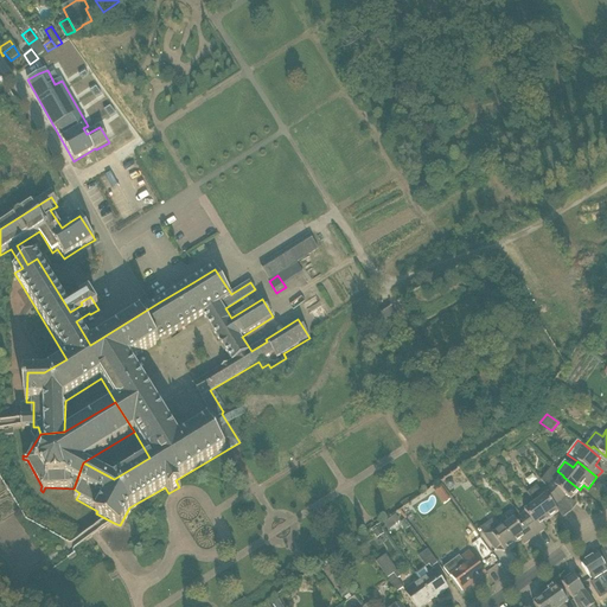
[(558,472),(547,487),(572,512),(577,505),(572,500),(580,490),(563,477),(563,475),(558,472)]
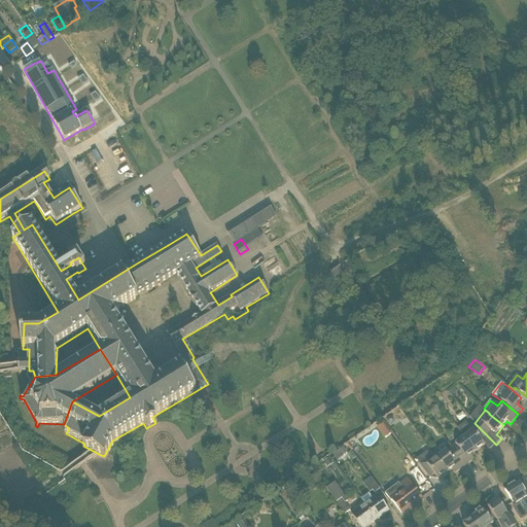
[(476,452),(485,445),(489,450),(496,445),(475,423),(469,427),(466,422),(458,428),(464,437),(476,452)]
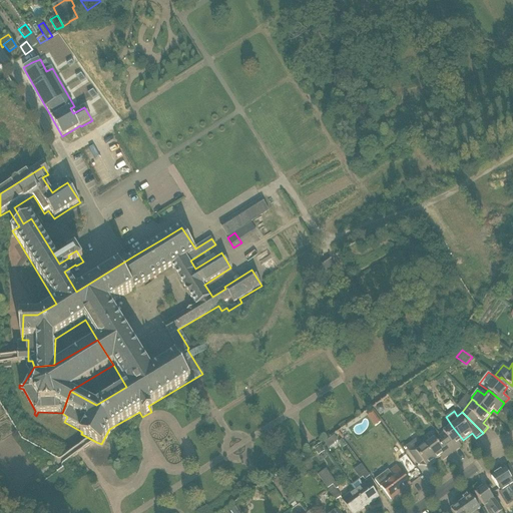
[(374,412),(368,416),(375,427),(381,422),(374,412)]
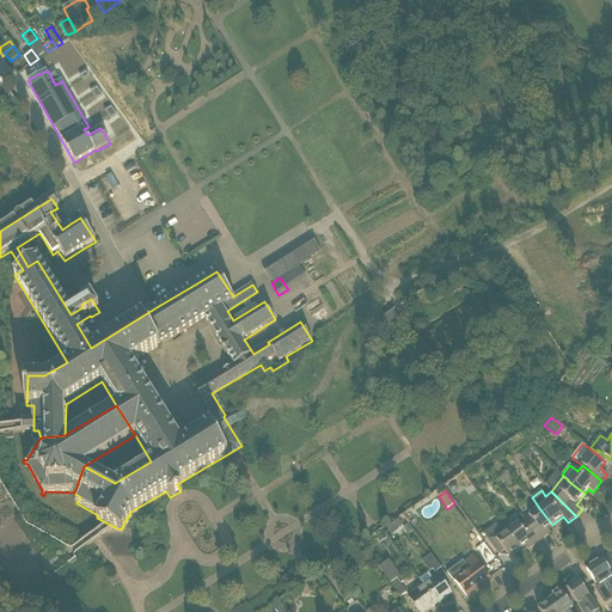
[(524,521),(539,542),(550,533),(546,528),(552,525),(539,508),(528,516),(530,516),(524,521)]
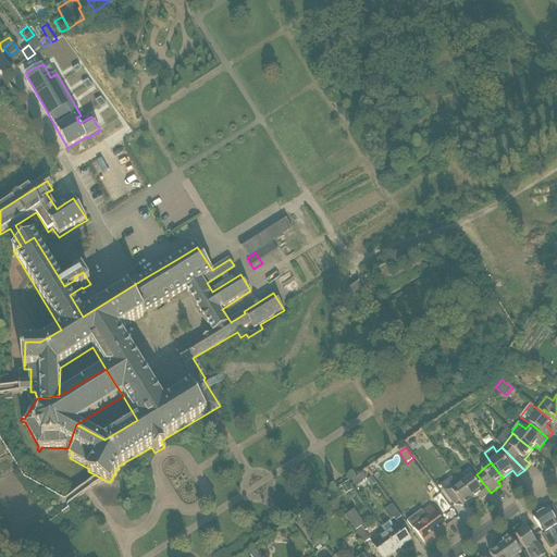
[(471,477),(461,484),(473,499),(478,496),(481,500),(491,493),(477,474),(472,478),(471,477)]
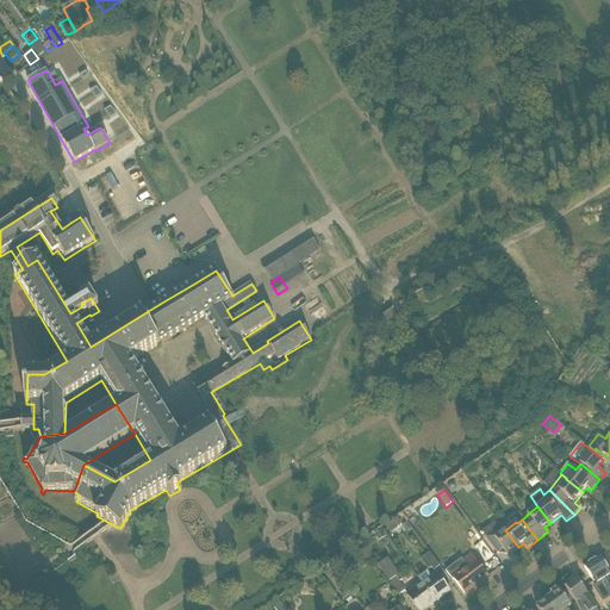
[(505,530),(498,521),(481,533),(498,554),(503,549),(508,555),(518,547),(505,530)]
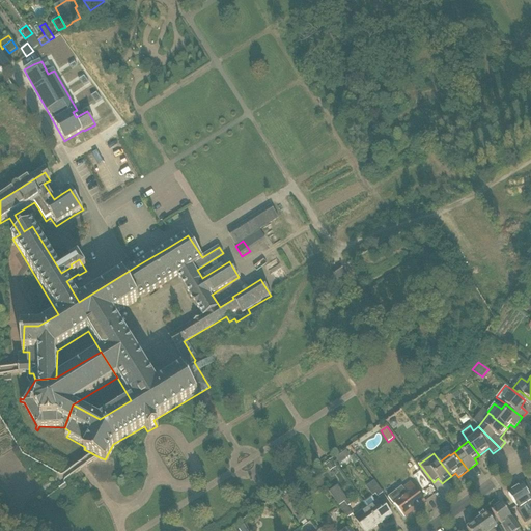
[(336,468),(332,462),(326,466),(330,472),(336,468)]
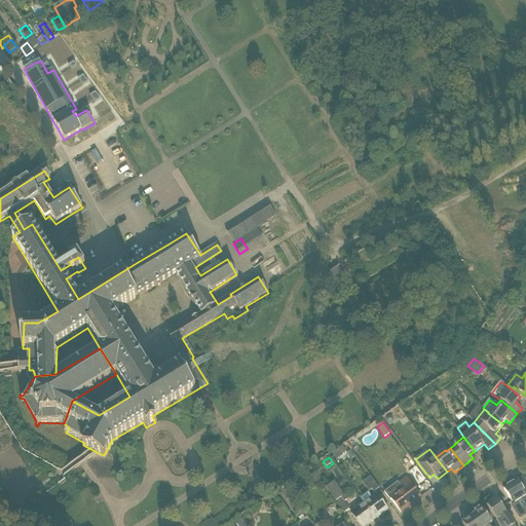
[(374,492),(379,488),(371,477),(366,481),(374,492)]
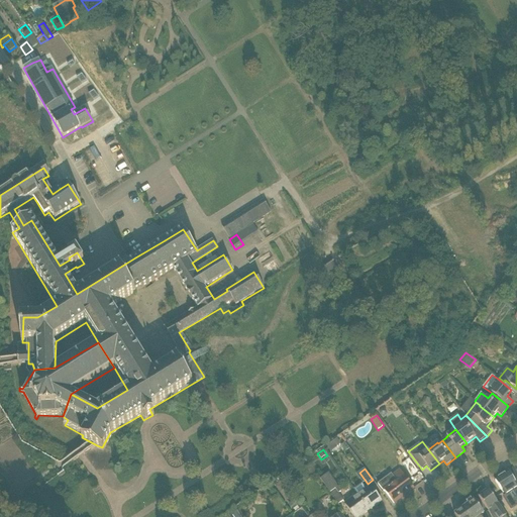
[(413,489),(399,470),(391,476),(395,481),(383,490),(394,504),(413,489)]
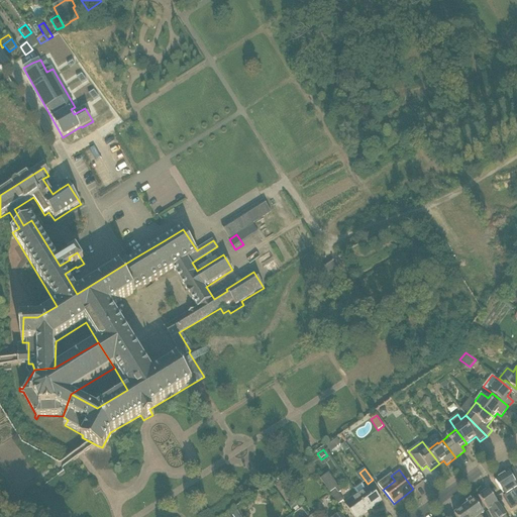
[(516,507),(516,495),(512,488),(516,485),(509,472),(495,481),(509,504),(513,510),(516,507)]
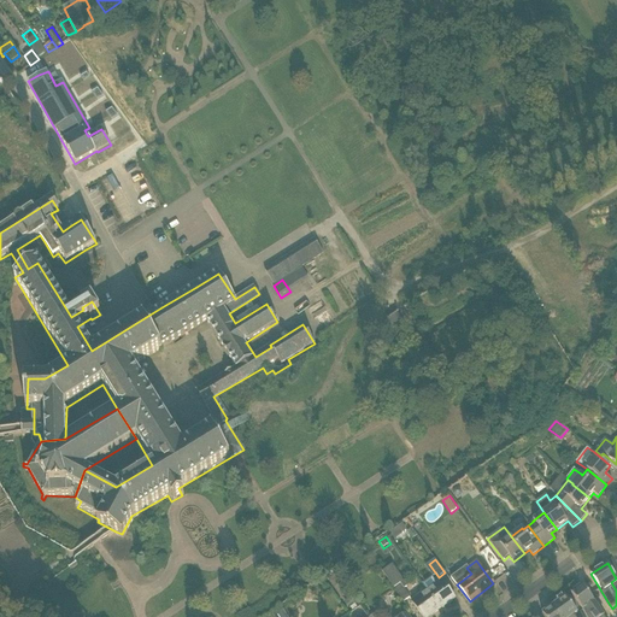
[(404,601),(410,598),(404,589),(407,587),(393,565),(383,573),(395,589),(404,601)]
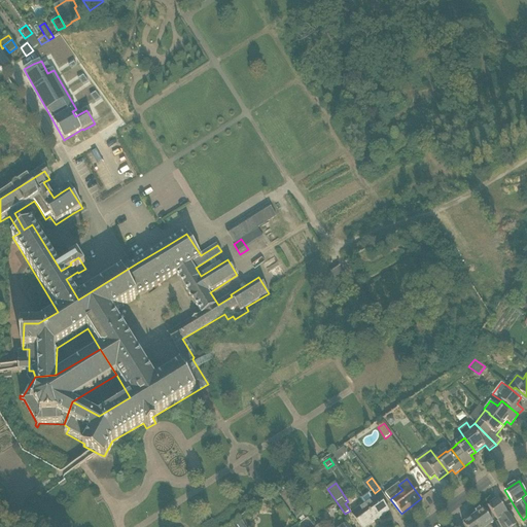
[(378,496),(373,499),(370,493),(360,499),(364,505),(376,521),(388,512),(378,496)]
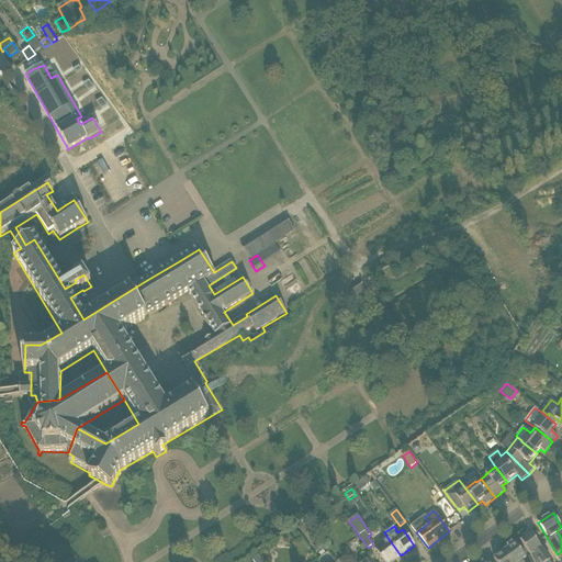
[(550,561),(541,548),(531,534),(520,541),(531,557),(535,561),(550,561)]
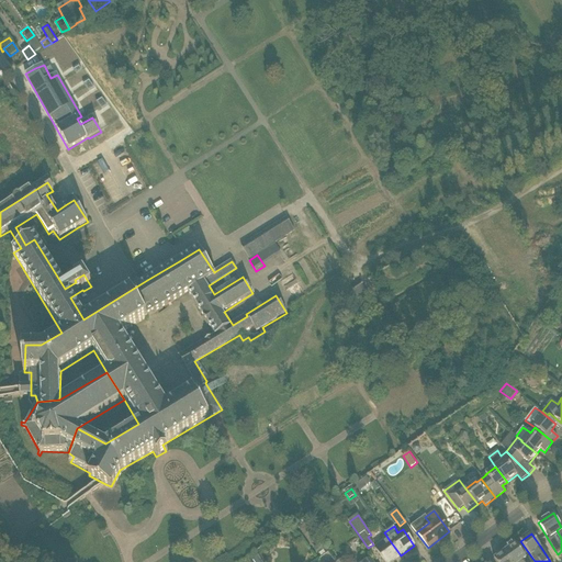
[(391,561),(401,555),(389,539),(375,549),(384,561),(391,561)]
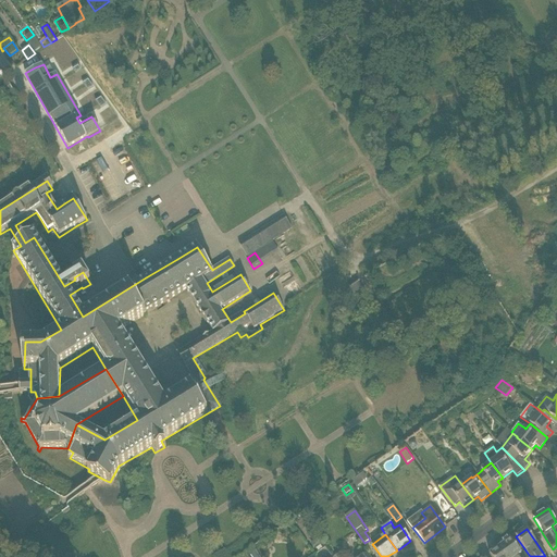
[(316,549),(321,545),(317,540),(311,544),(316,549)]
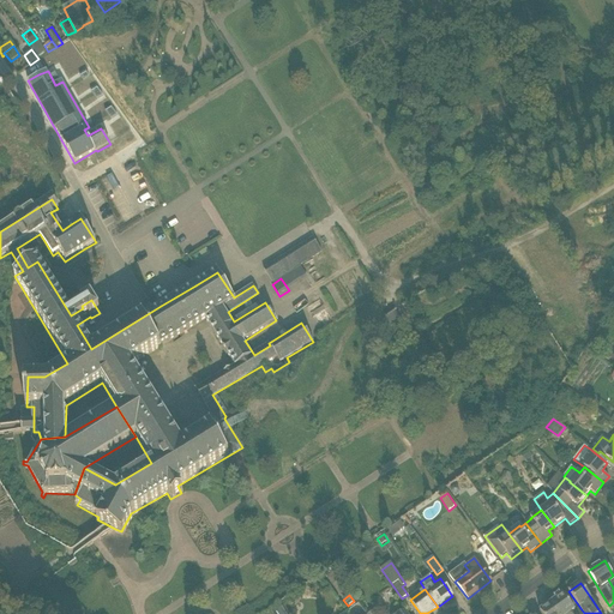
[(575,611),(564,595),(552,603),(559,613),(571,613),(575,611)]
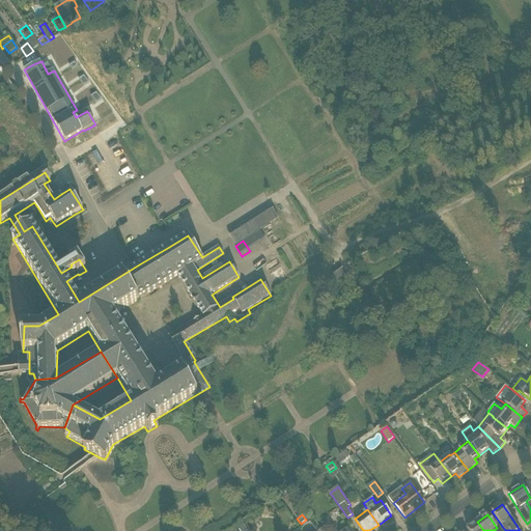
[(483,530),(477,522),(467,529),(468,530),(483,530)]
